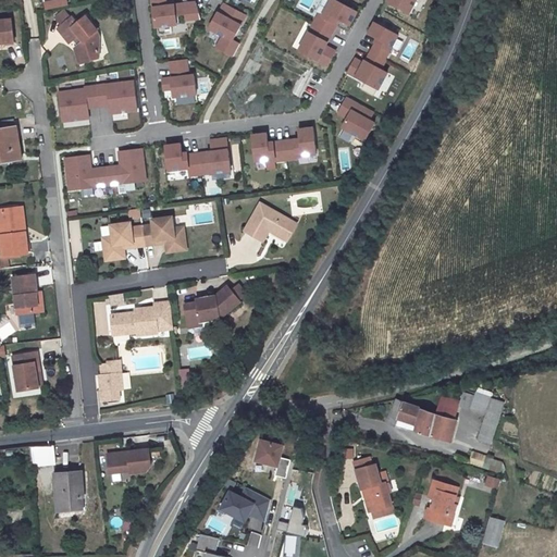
[(56,0),(52,0),(45,1),(46,11),(58,9),(56,0)]
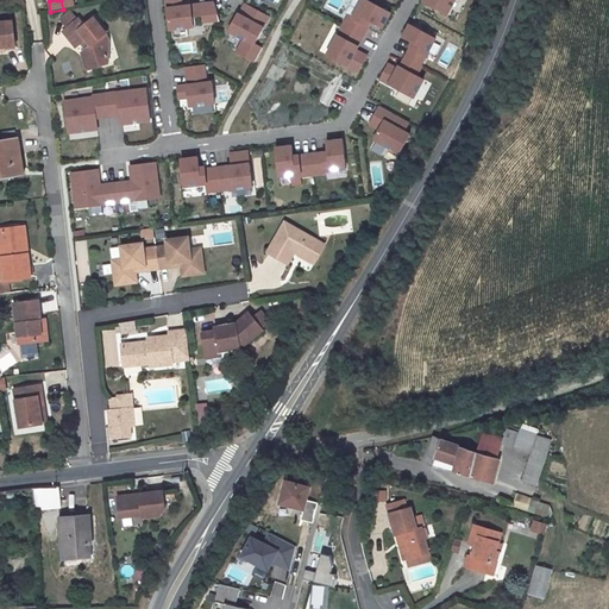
[(180,0),(165,0),(169,30),(196,26),(195,17),(202,16),(203,22),(220,20),(214,2),(181,6),(180,0)]
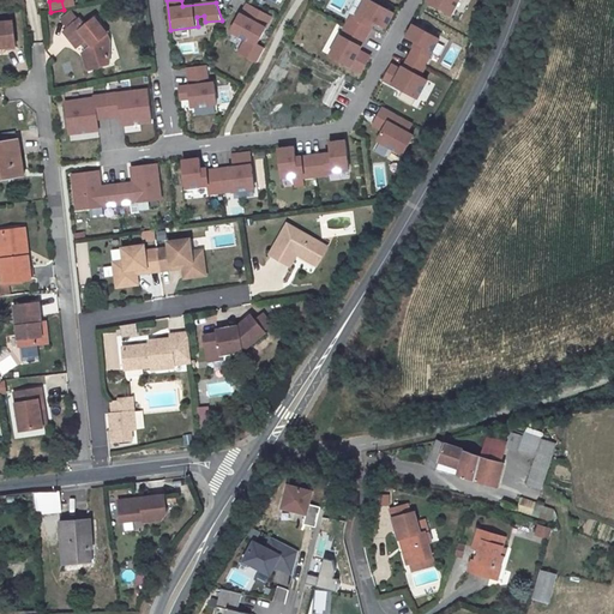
[(351,16),(345,28),(366,37),(372,26),(369,26),(373,20),(385,28),(393,13),(368,0),(366,0),(356,18),(351,16)]
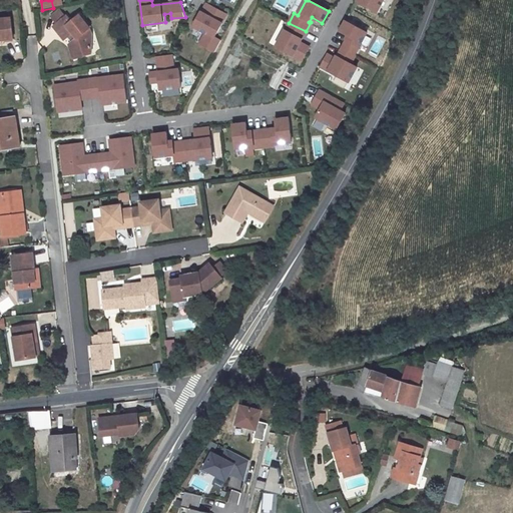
[(358,0),(357,1),(377,12),(383,0),(358,0)]
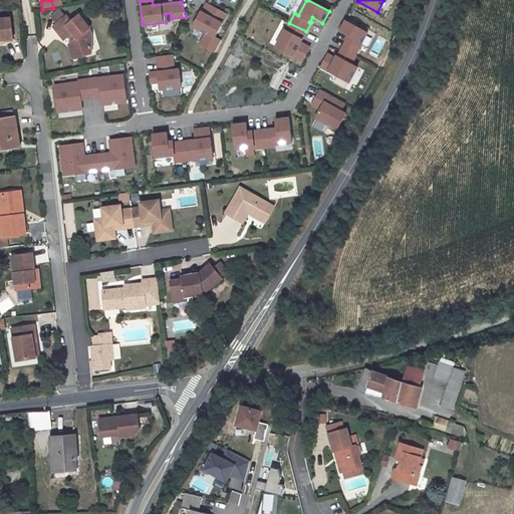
[(203,12),(201,11),(193,26),(206,33),(200,44),(215,52),(222,40),(215,37),(223,23),(222,22),(226,14),(207,4),(203,12)]
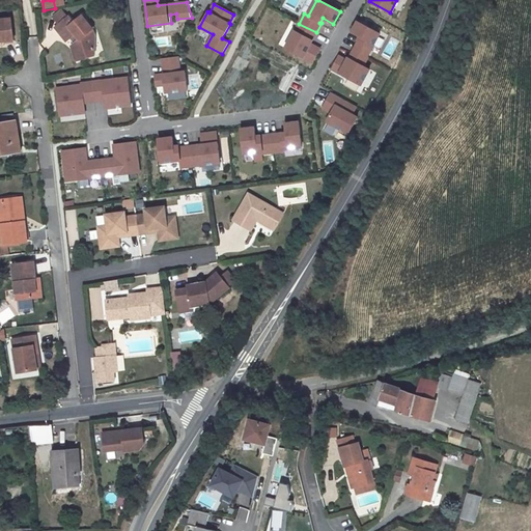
[(59,21),(71,12),(66,8),(56,17),(59,21)]
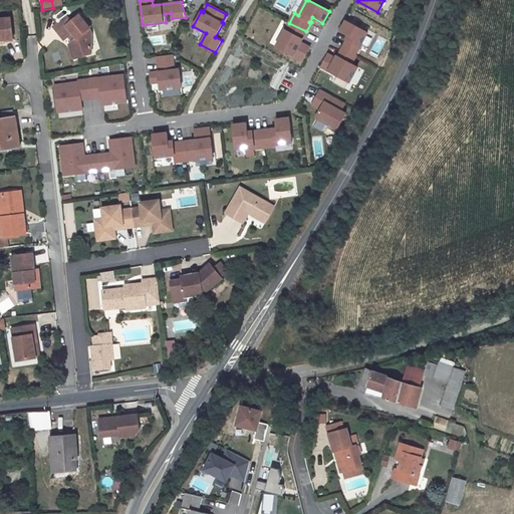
[(57,20),(55,22),(65,36),(70,32),(75,40),(70,44),(73,58),(93,53),(90,34),(83,32),(91,27),(80,12),(71,18),(68,12),(57,20)]
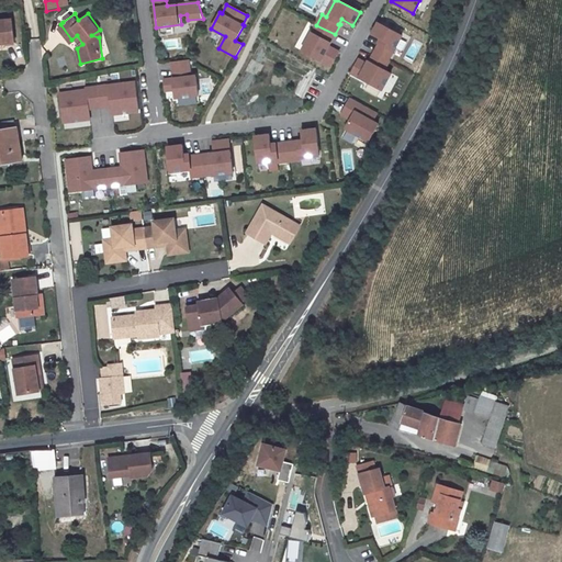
[(12,20),(0,21),(0,44),(15,43),(12,20)]
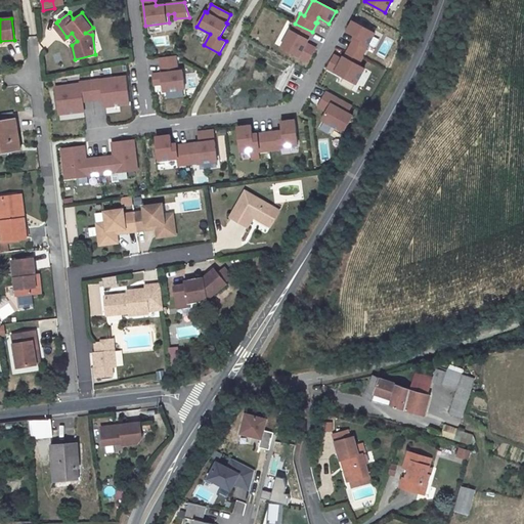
[(375,33),(352,20),(347,32),(355,36),(353,40),(354,40),(349,49),(362,56),(375,33)]
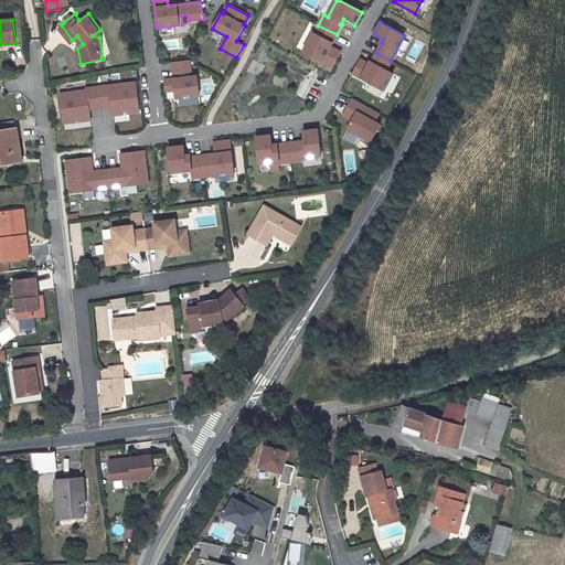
[(337,34),(318,25),(304,51),(332,66),(340,52),(330,46),(337,34)]
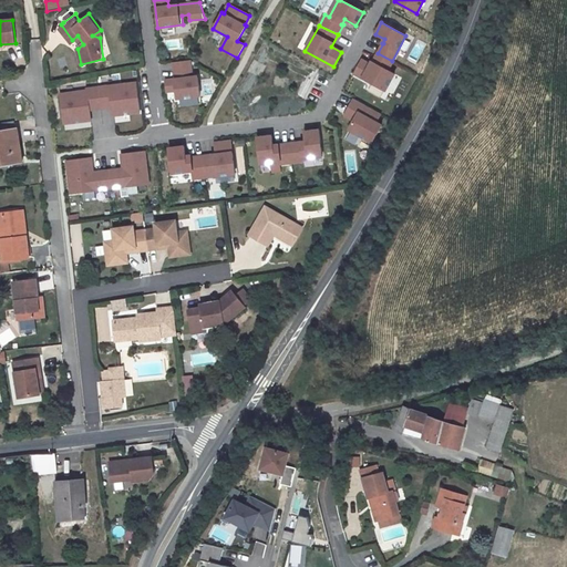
[(78,35),(72,40),(78,49),(83,44),(78,35)]
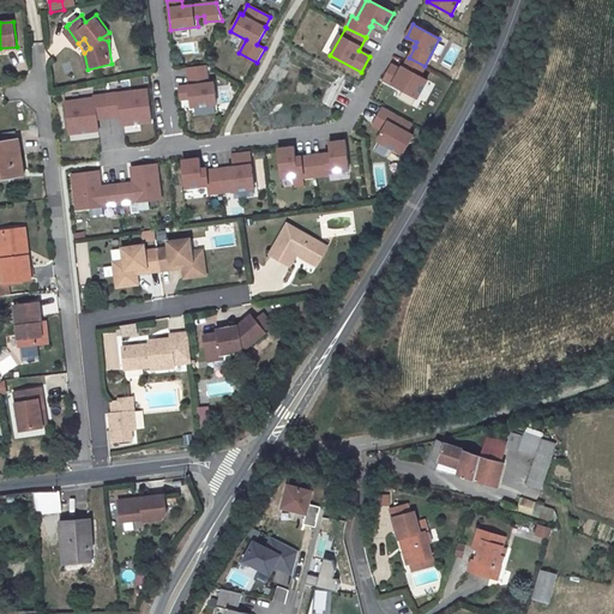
[(179,46),(181,54),(194,52),(192,42),(179,46)]
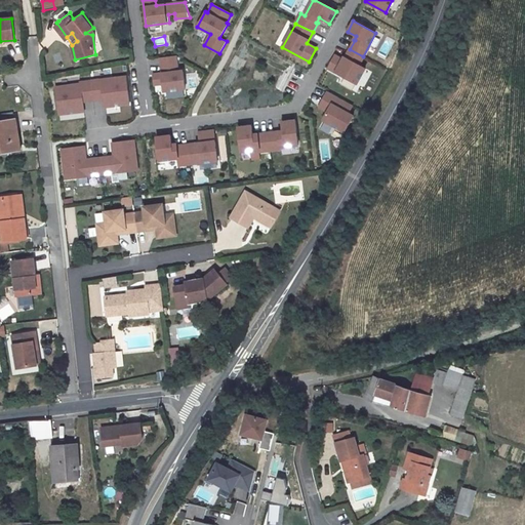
[(385,57),(393,40),(386,37),(378,55),(385,57)]
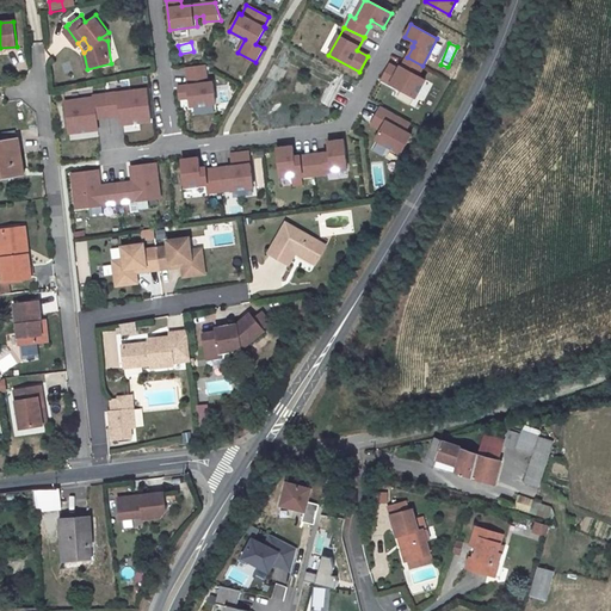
[(423,66),(407,57),(402,67),(401,66),(399,69),(390,65),(382,80),(415,97),(425,80),(418,76),(424,66),(423,66)]
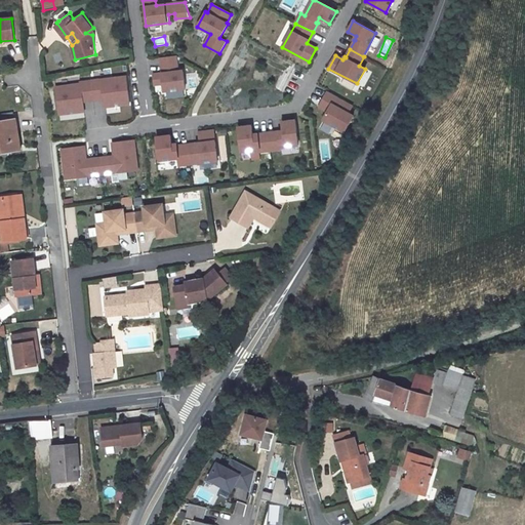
[(176,67),(175,55),(160,57),(162,73),(152,74),(154,86),(163,84),(164,92),(186,90),(184,71),(175,72),(174,67),(176,67)]
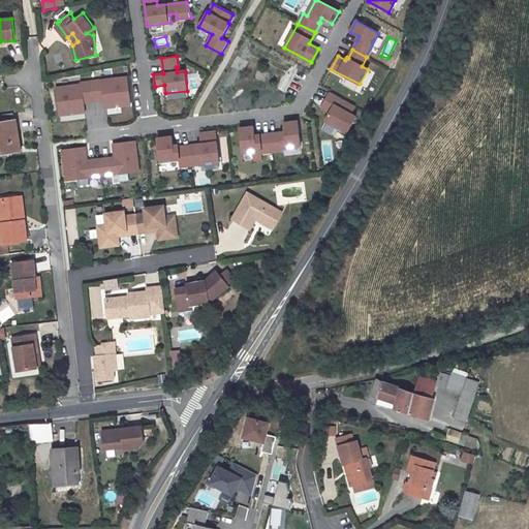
[(127,78),(92,82),(94,97),(103,96),(105,106),(130,104),(127,78)]
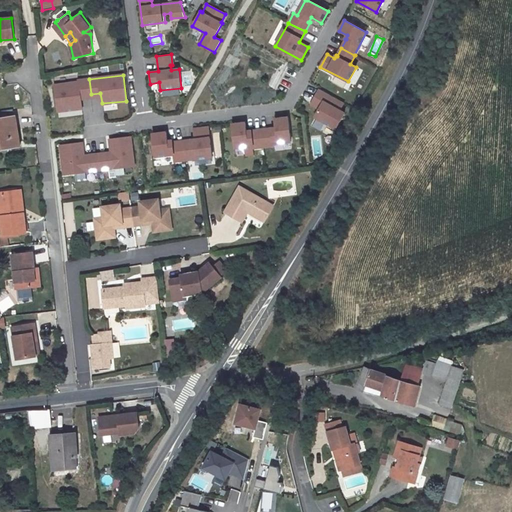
[(91,94),(89,79),(78,80),(79,82),(55,85),(58,111),(82,108),(81,99),(91,98),(91,94)]
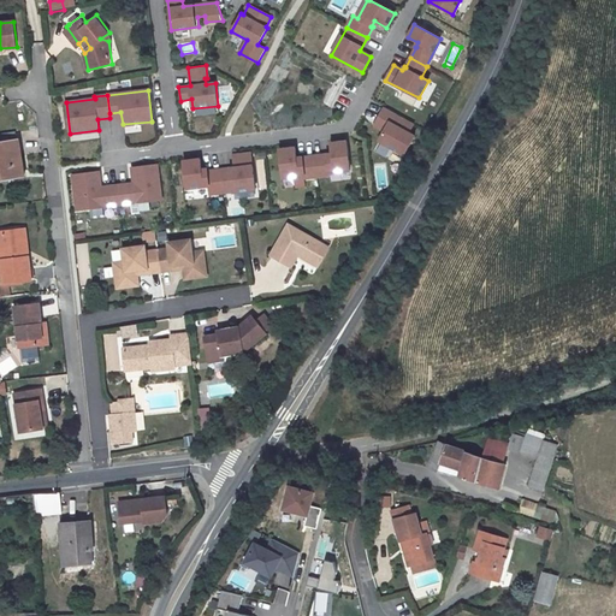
[(413,124),(384,108),(374,125),(385,131),(380,141),(406,155),(415,137),(408,132),(413,124)]
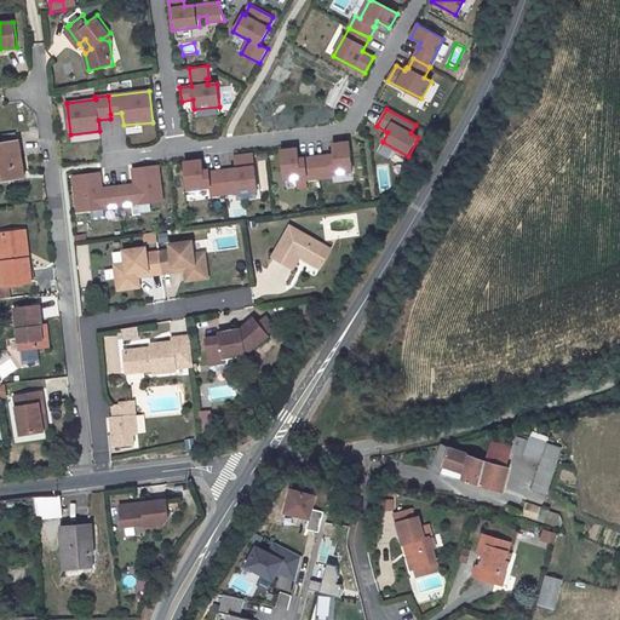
[(0,139),(0,177),(12,174),(12,173),(23,171),(15,137),(0,139)]
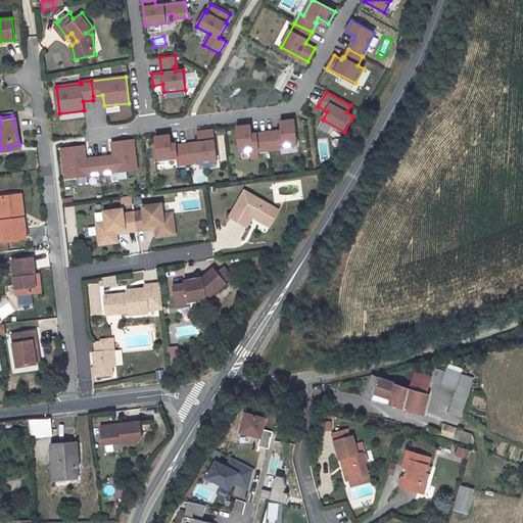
[(267,133),(269,150),(280,149),(280,147),(297,145),(294,121),(281,122),(282,131),(267,133)]
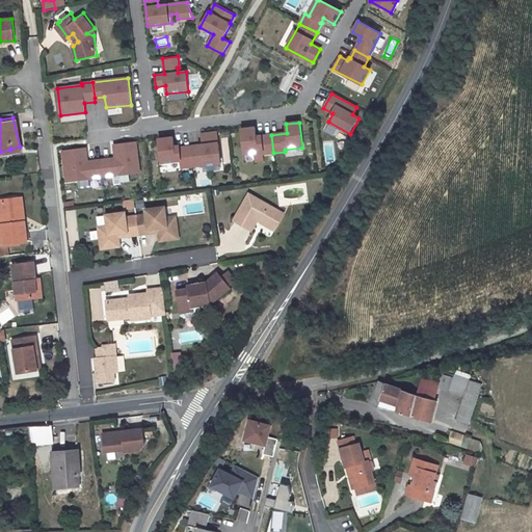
[(273,153),(271,135),(256,137),(254,128),(240,130),(243,154),(263,152),(263,154),(273,153)]
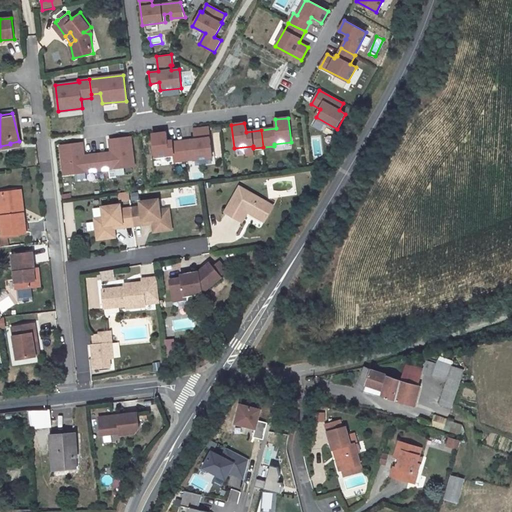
[(211,157),(208,128),(194,130),(195,140),(182,141),(184,160),(211,157)]
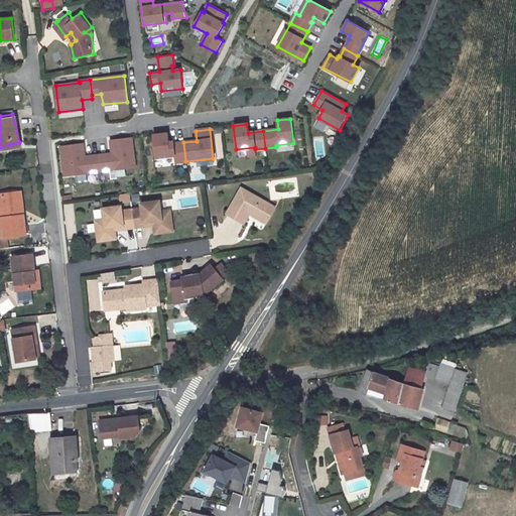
[(185,161),(183,142),(173,143),(173,142),(168,142),(167,133),(153,135),(156,158),(174,156),(175,163),(185,161)]
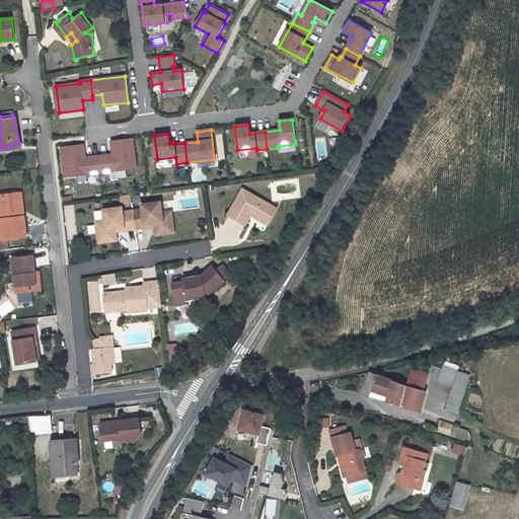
[(136,168),(133,139),(112,142),(113,155),(113,158),(109,158),(108,155),(98,156),(100,172),(136,168)]
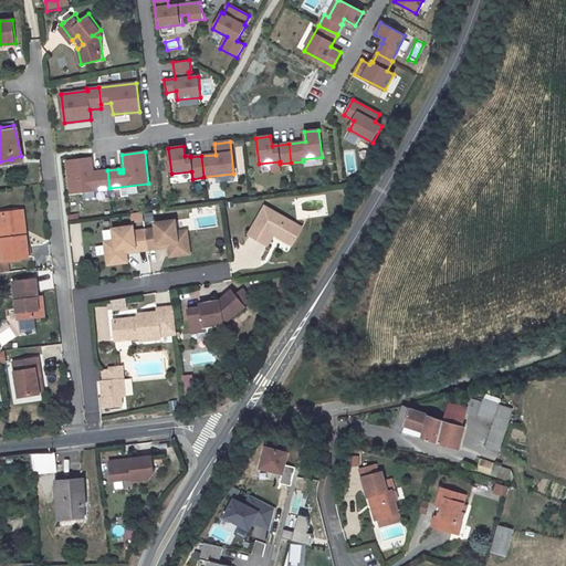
[(92,175),(91,158),(66,161),(71,192),(109,188),(107,170),(97,171),(97,175),(92,175)]
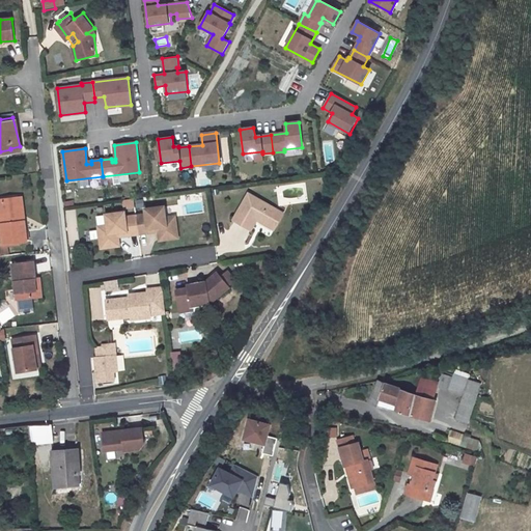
[(17,195),(0,196),(0,239),(0,242),(26,240),(24,218),(19,219),(17,195)]
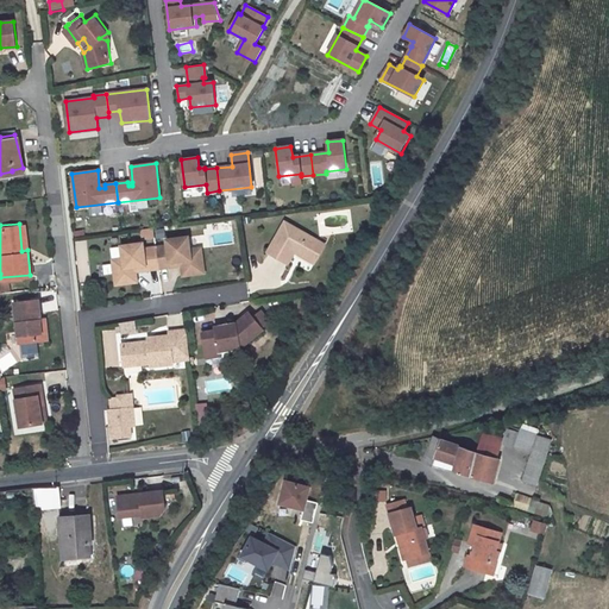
[(321,252),(283,228),(263,258),(282,270),(290,257),(311,269),(321,252)]
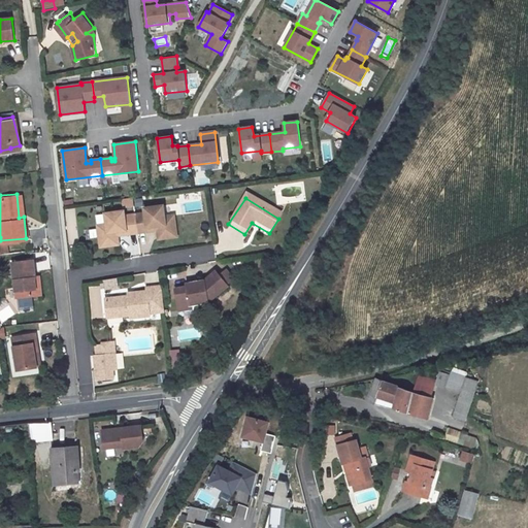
[(143,213),(133,215),(135,233),(146,232),(145,228),(155,227),(156,234),(174,232),(172,217),(163,218),(162,206),(143,208),(143,213)]
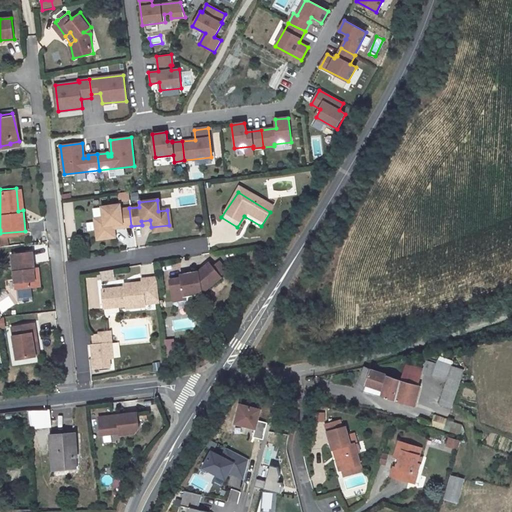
[(93,218),(95,233),(113,231),(112,225),(121,224),(121,227),(131,226),(129,208),(119,209),(119,204),(101,206),(102,217),(93,218)]
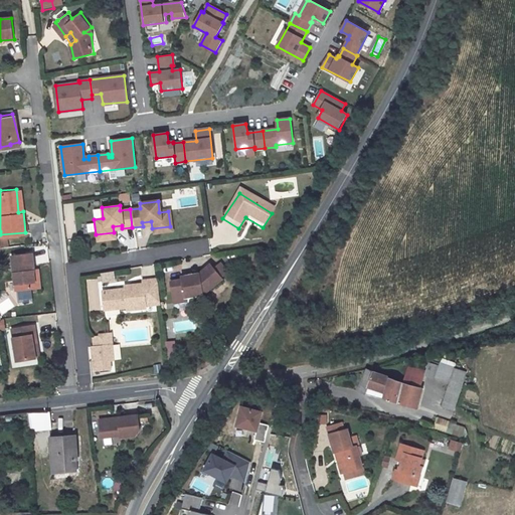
[(211,234),(217,232),(214,218),(208,219),(211,234)]
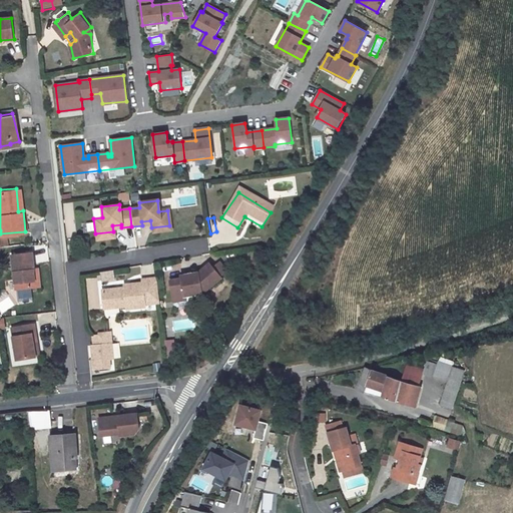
[(169,225),(151,227),(152,233),(169,231),(169,225)]
